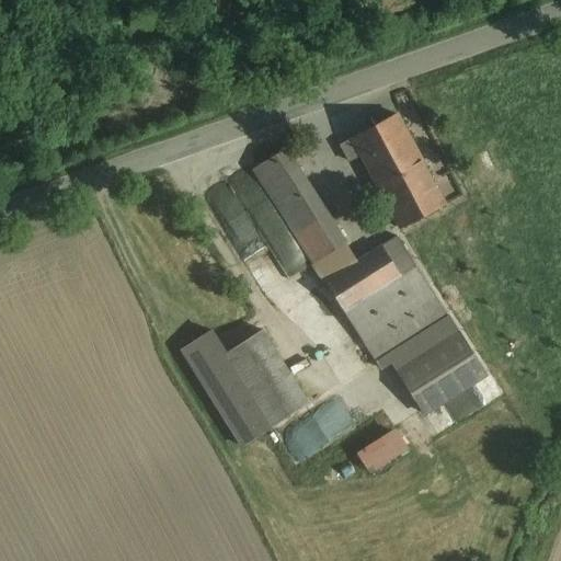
[(448,199),(388,113),(346,141),(407,228),(448,199)]
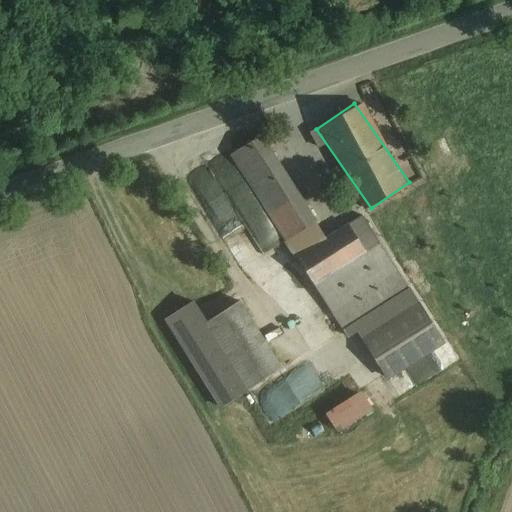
[(315,223),(260,136),(229,156),(285,242),(315,223)]
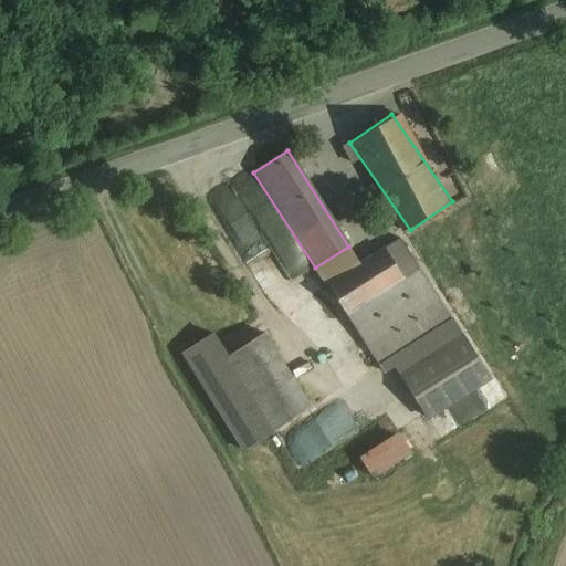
[(419,270),(400,240),(386,249),(405,279),(419,270)]
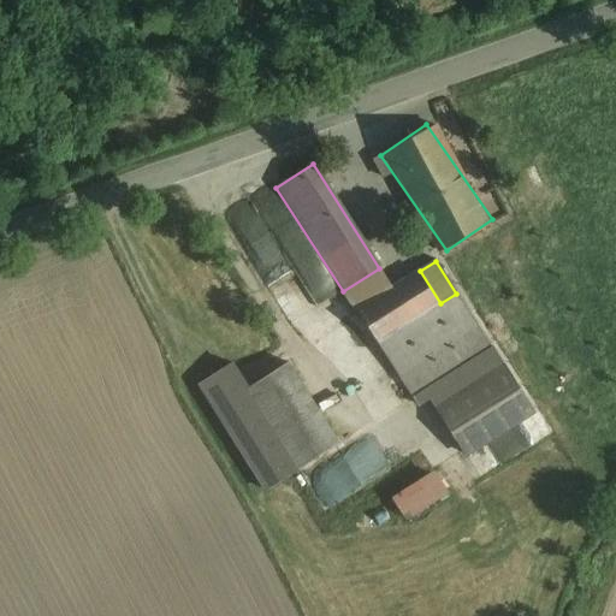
[(379,268),(343,291),(356,312),(392,289),(379,268)]
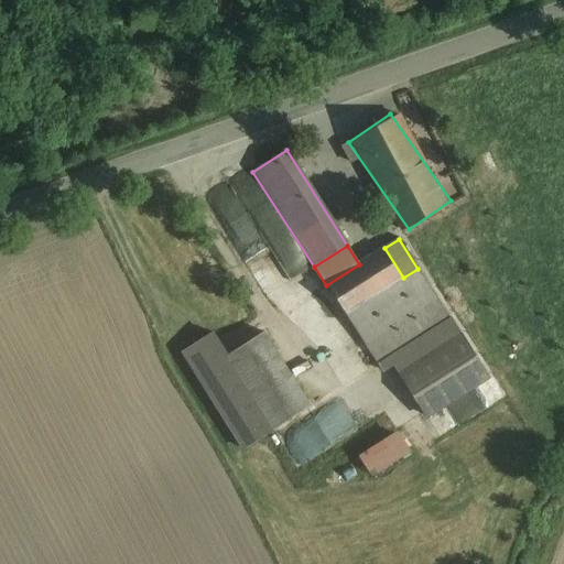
[(359,264),(326,285),(329,291),(345,315),(403,278),(384,248),(359,264)]
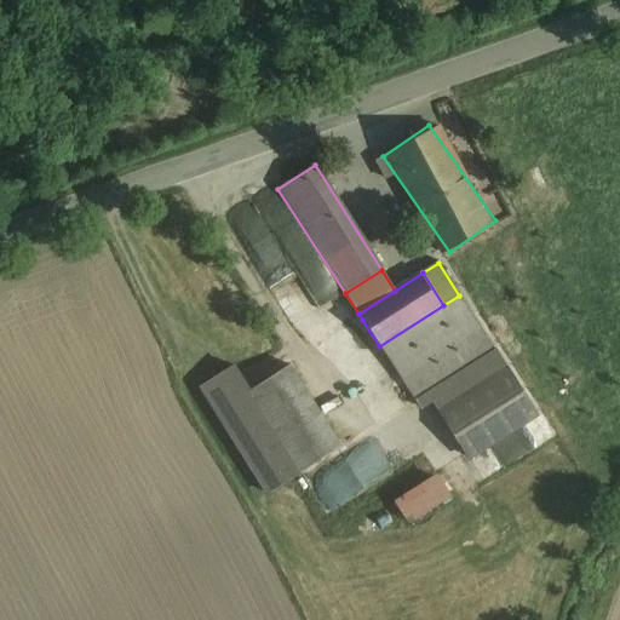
[(443,305),(379,346),(401,379),(428,361),(481,328),(459,296),(443,305)]
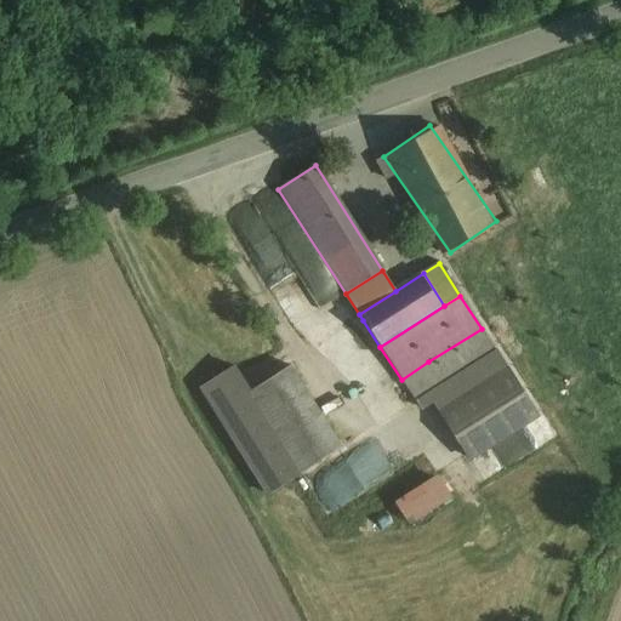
[(428,362),(402,380),(415,402),(495,351),(482,329),(428,362)]
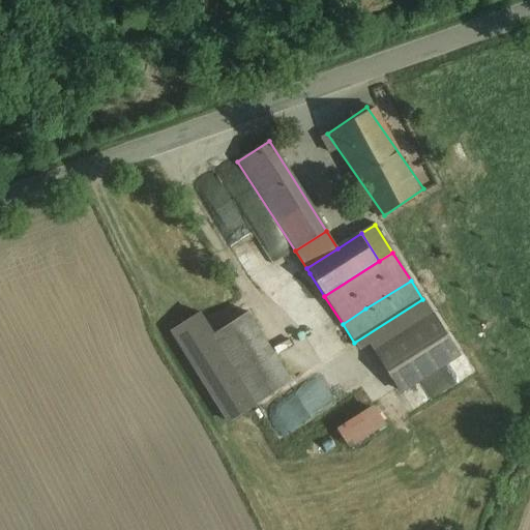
[(422,299),(354,343),(360,351),(371,345),(376,353),(434,317),(422,299)]
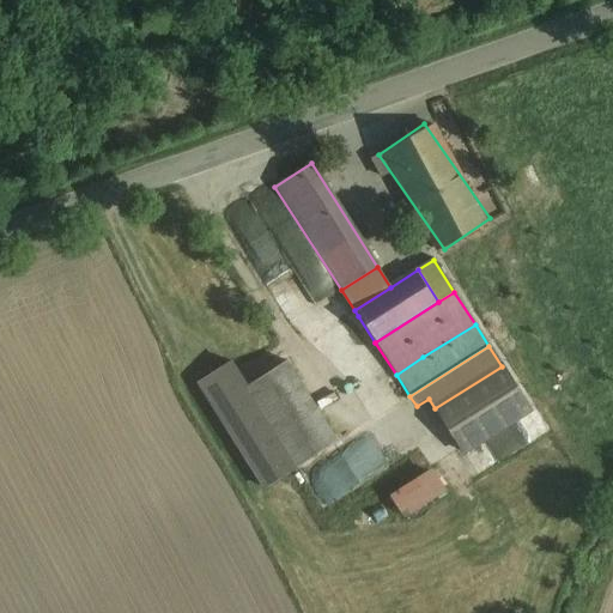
[(246,387),(297,468),(338,444),(286,362),(246,387)]
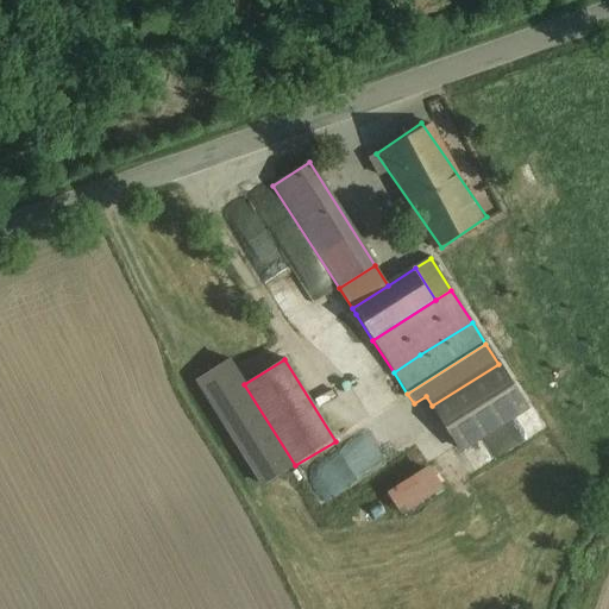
[(230,360),(196,381),(263,487),(287,471),(295,465),(244,384),(230,360)]
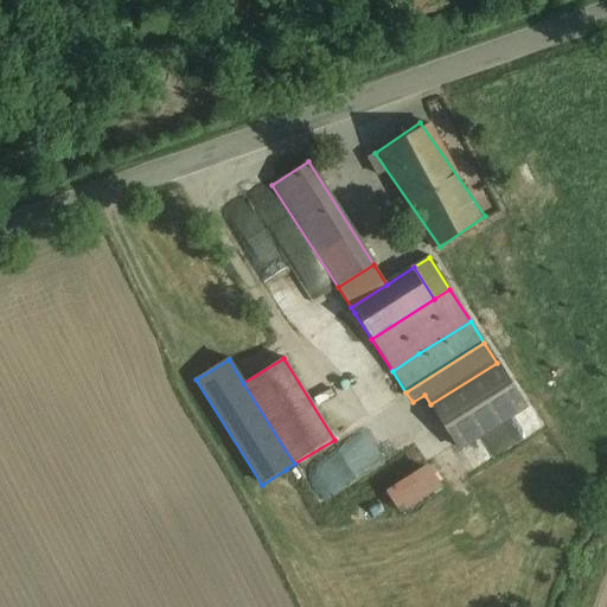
[(497,363),(430,404),(458,448),(524,407),(497,363)]
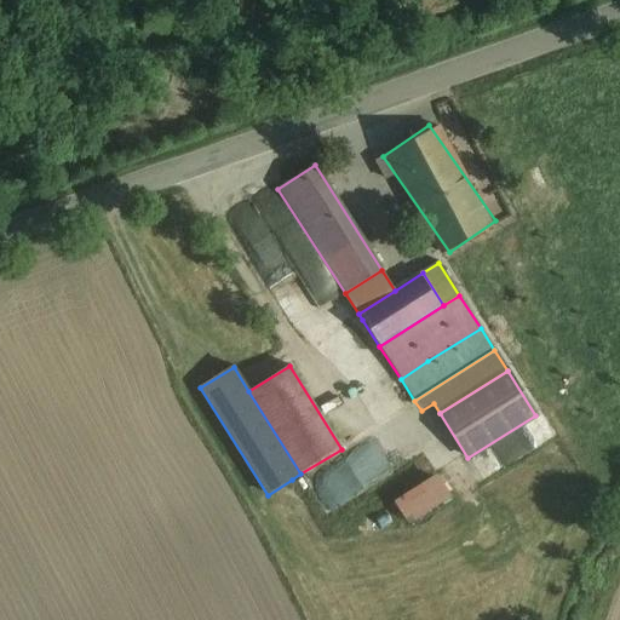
[(406,522),(447,493),(430,470),(389,498),(406,522)]
